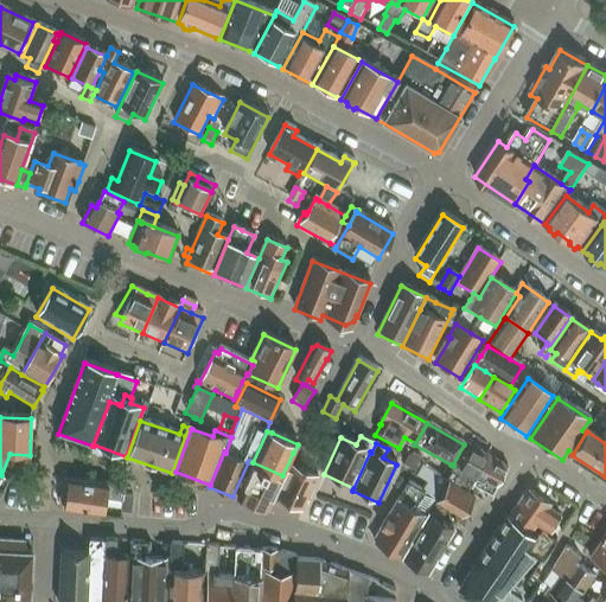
[(453,471),(447,480),(467,492),(470,488),(471,485),(486,456),(466,446),(455,466),(453,471)]
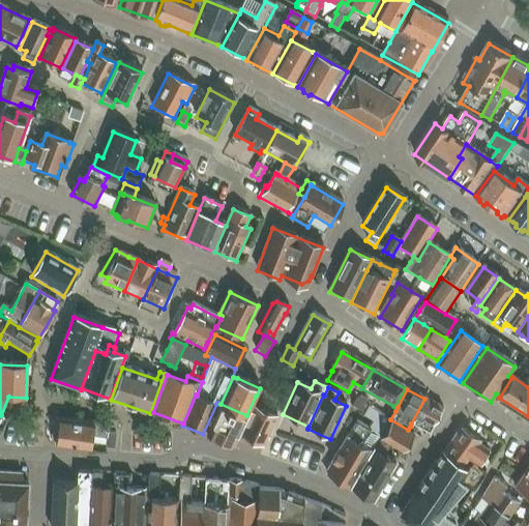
[(369,402),(360,398),(360,399),(357,400),(352,408),(362,413),(369,402)]
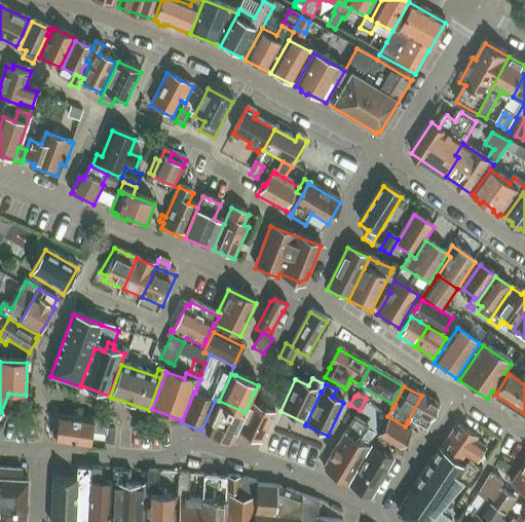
[(440,406),(421,396),(408,420),(426,430),(440,406)]
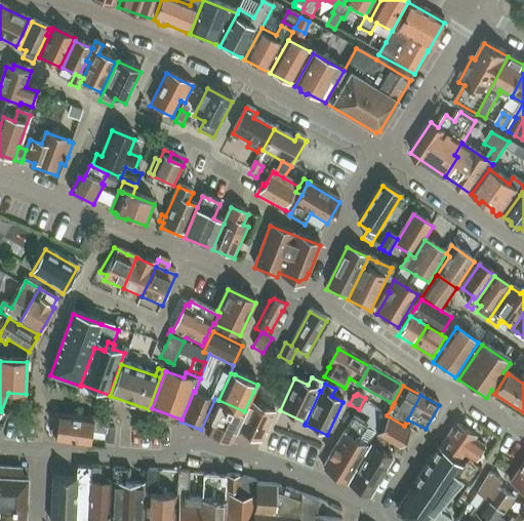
[(244,411),(217,402),(204,430),(231,440),(244,411)]
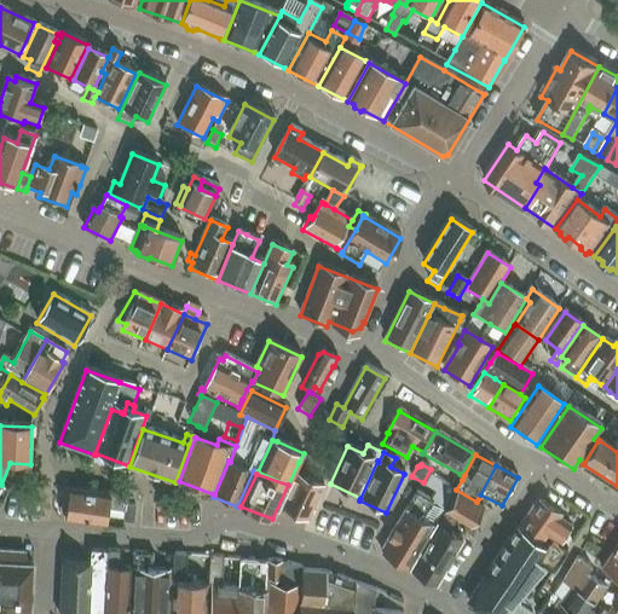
[(307,522),(324,486),(298,475),(295,474),(278,509),(307,522)]
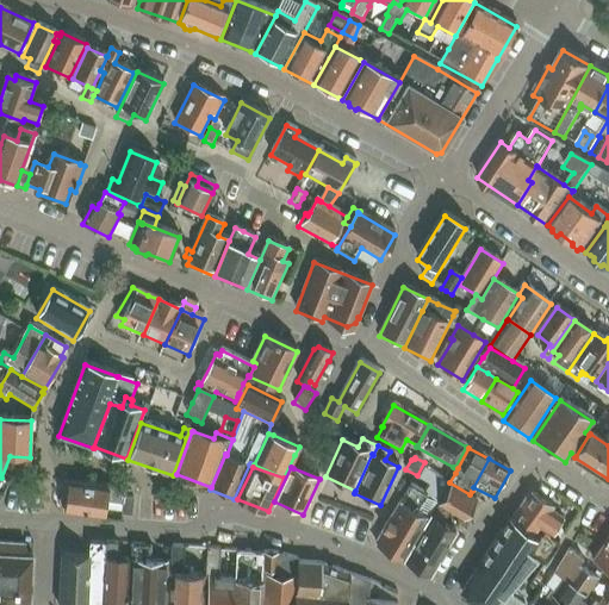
[(476,500),(468,496),(452,485),(424,469),(418,481),(429,488),(424,497),(439,506),(449,512),(463,521),(476,500)]
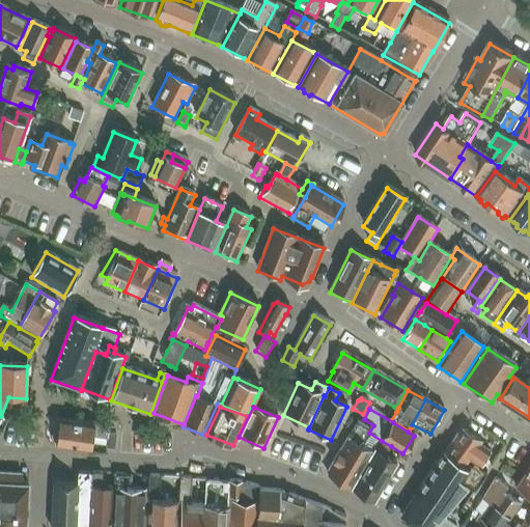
[(108,436),(109,428),(59,421),(58,433),(54,432),(53,443),(56,444),(56,446),(91,451),(93,439),(108,441),(108,436)]
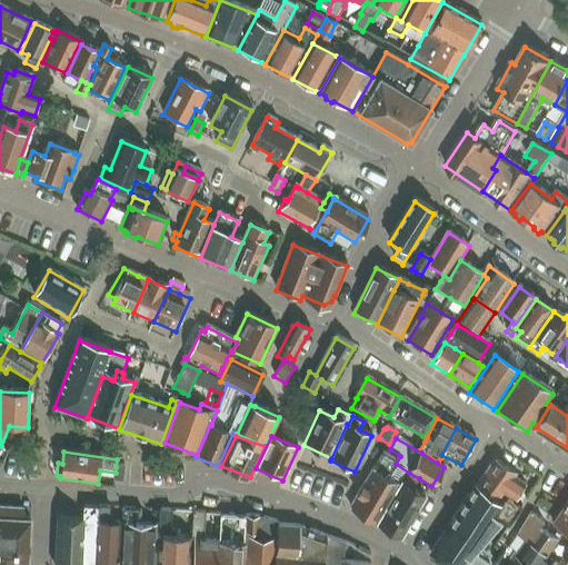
[(367,484),(350,511),(376,525),(398,485),(389,479),(385,477),(394,463),(382,456),(378,453),(372,462),(378,464),(367,484)]
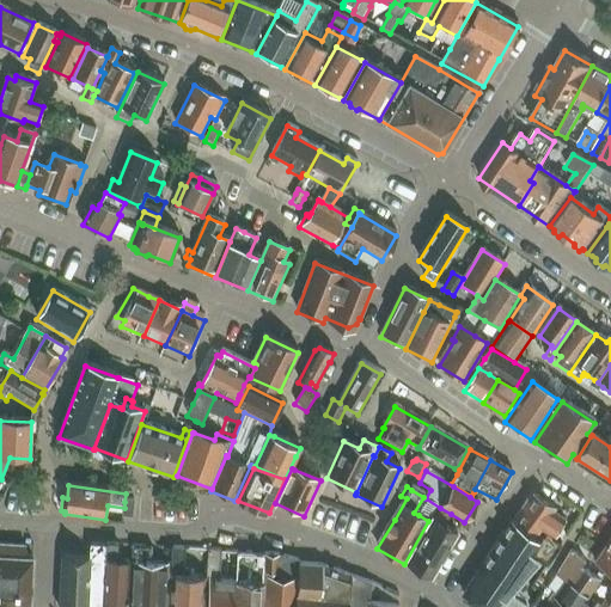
[(533,495),(513,525),(536,540),(541,532),(553,540),(564,522),(553,514),(556,509),(555,509),(533,495)]
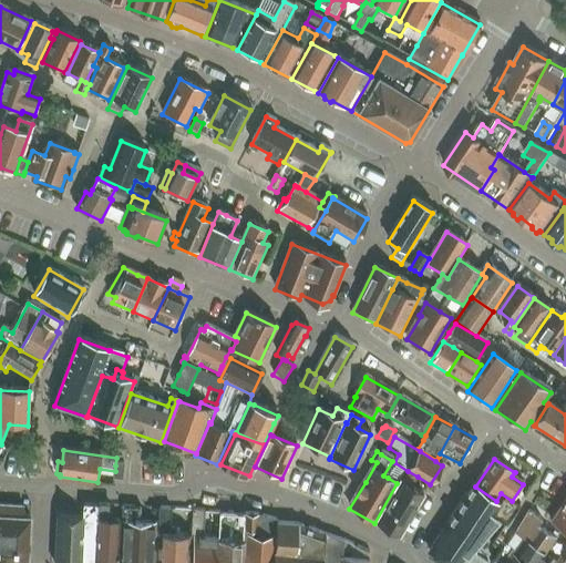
[(115,471),(113,481),(122,482),(124,467),(115,466),(115,471)]
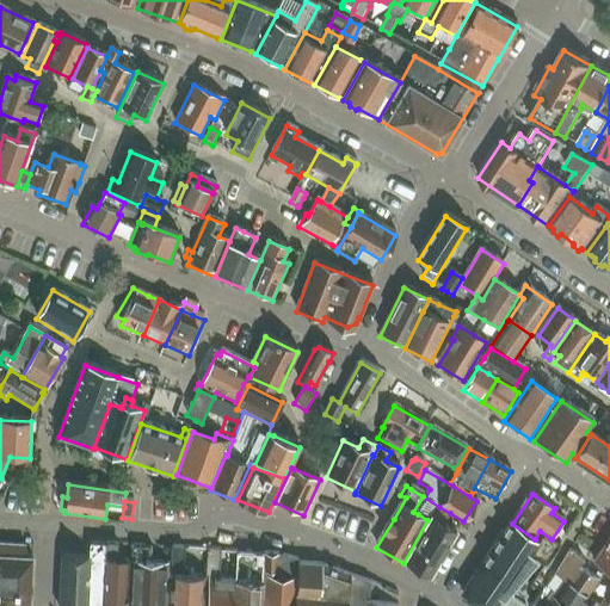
[(427,520),(404,563),(406,564),(431,579),(456,533),(442,525),(450,513),(439,507),(431,523),(427,520)]
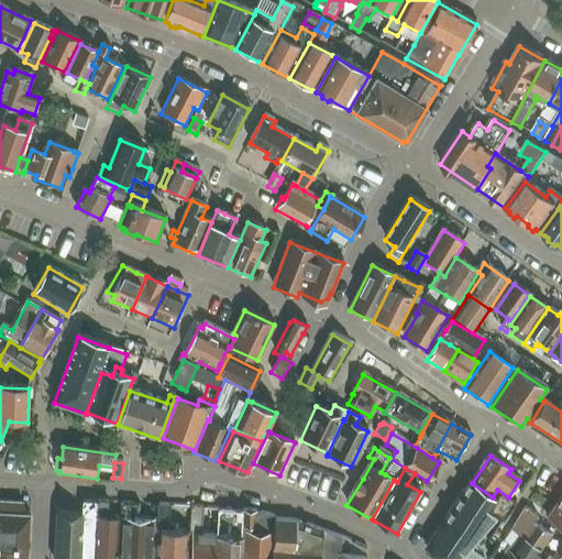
[(465,490),(425,550),(437,558),(459,558),(462,554),(496,517),(489,513),(498,501),(493,497),(472,483),(471,482),(465,490)]
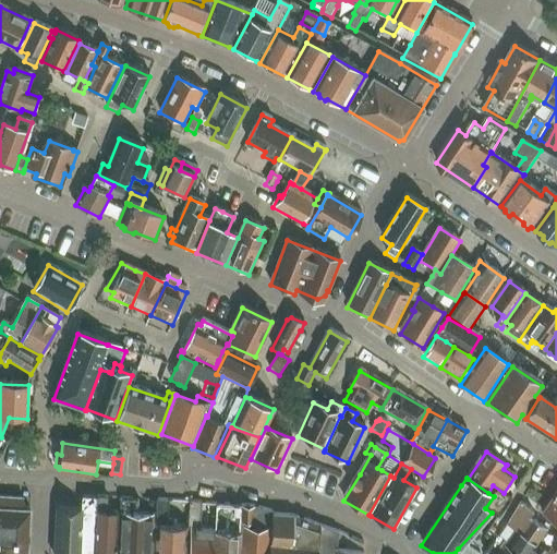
[(542,504),(549,490),(539,483),(530,497),(542,504)]
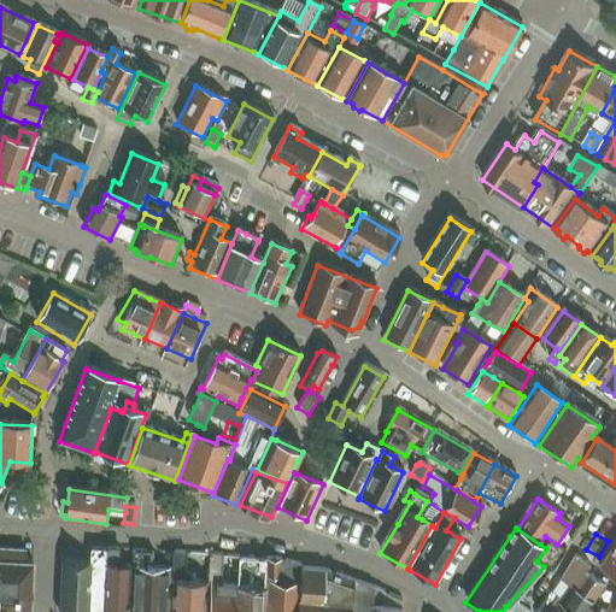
[(615,542),(599,569),(615,578),(615,542)]
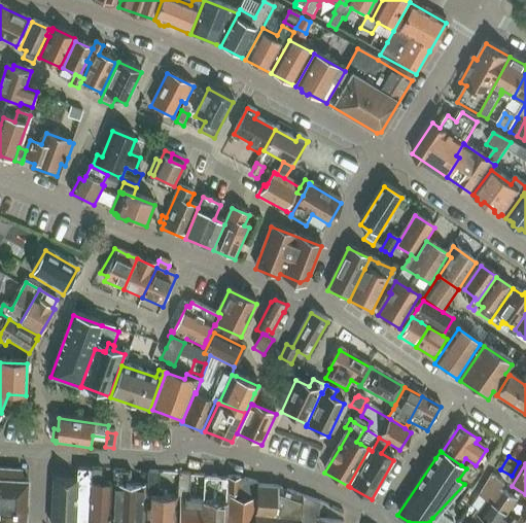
[(77,469),(76,482),(53,481),(50,522),(88,522),(89,511),(91,471),(77,469)]
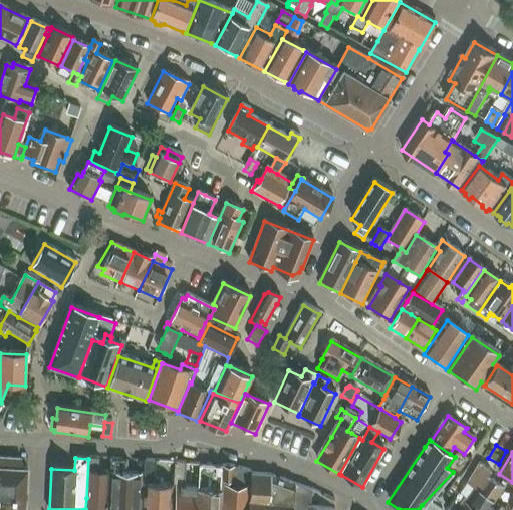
[(88,459),(86,498),(85,509),(105,509),(107,473),(99,473),(99,460),(88,459)]
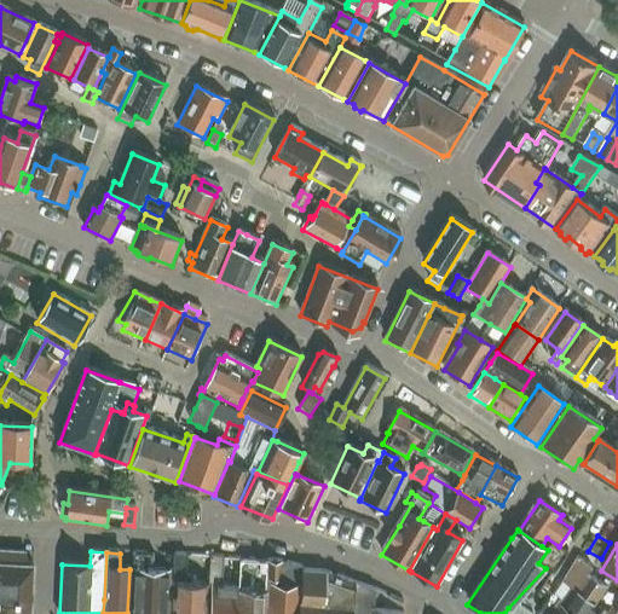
[(30,613),(33,567),(24,567),(24,555),(0,554),(0,613),(30,613)]
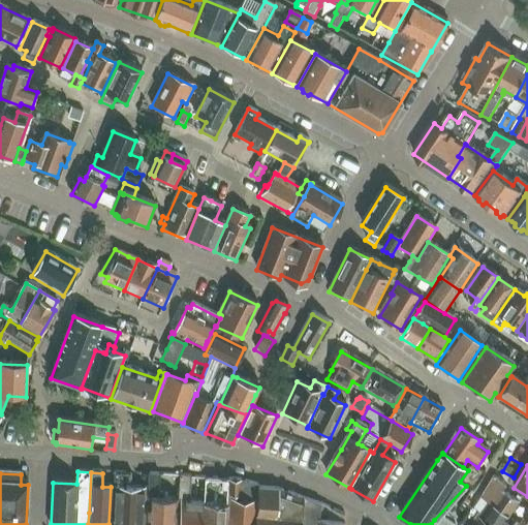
[(114,474),(113,488),(114,488),(111,524),(142,524),(144,490),(130,489),(131,474),(114,474)]
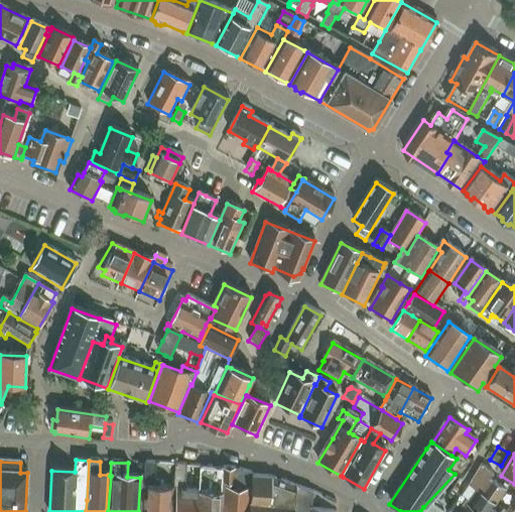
[(155,483),(155,465),(144,465),(142,511),(170,511),(172,489),(157,488),(157,483),(155,483)]
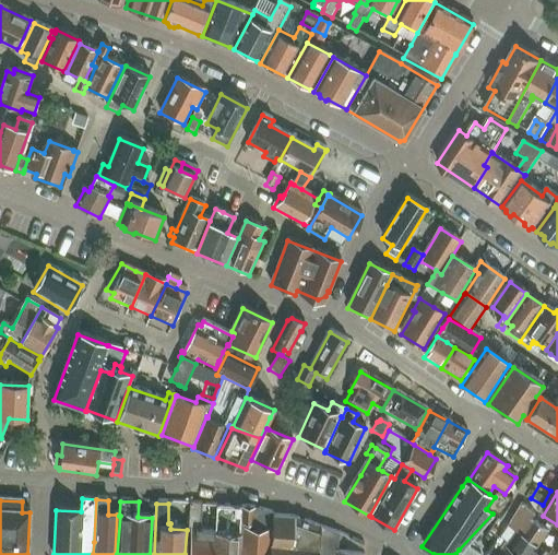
[(213,554),(215,532),(200,531),(202,506),(190,505),(189,530),(190,530),(188,554),(213,554)]
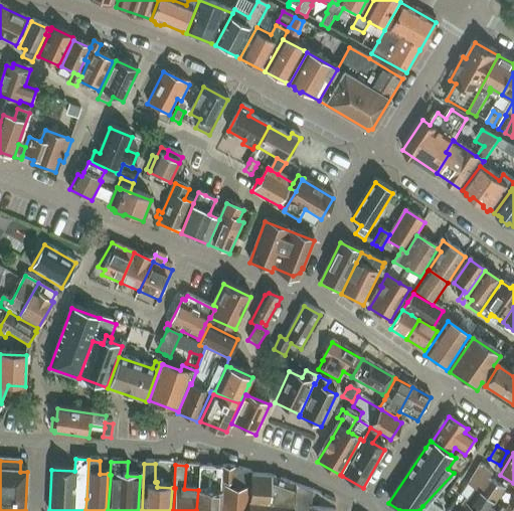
[(467,496),(464,501),(469,504),(479,510),(490,510),(495,504),(504,491),(487,479),(491,474),(481,467),(480,466),(467,485),(469,486),(477,492),(476,493),(472,499),(467,496)]
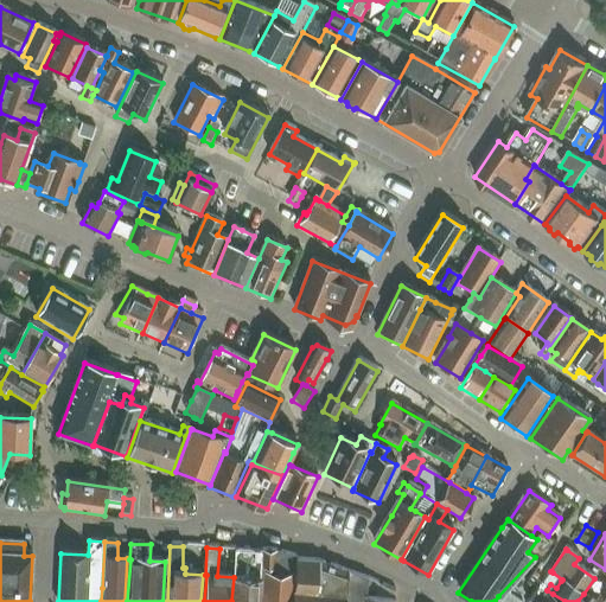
[(234,577),(231,601),(257,601),(261,569),(262,551),(235,550),(234,577)]
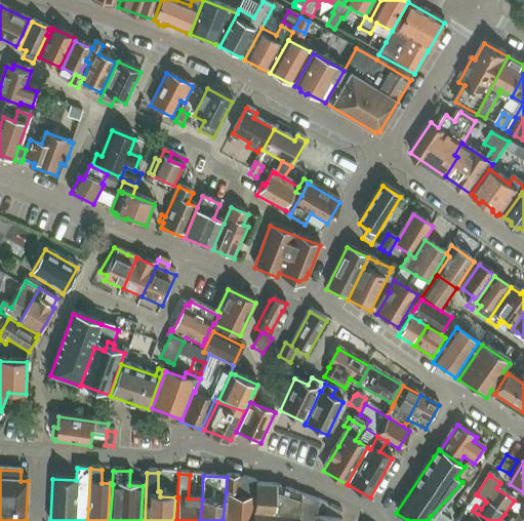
[(253,520),(256,485),(256,483),(240,478),(227,477),(226,492),(229,492),(227,520),(253,520)]
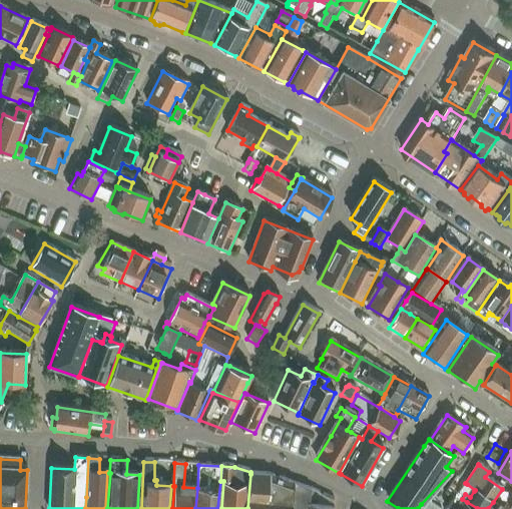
[(308,508),(309,505),(307,505),(309,490),(295,484),(272,476),(250,474),(247,508),(308,508)]
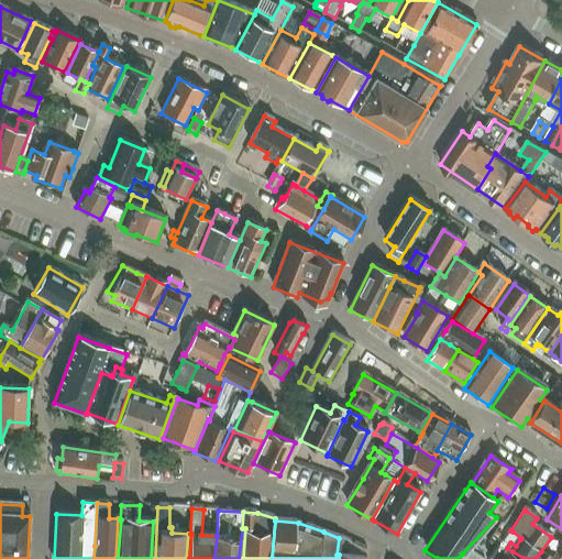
[(350,544),(339,538),(337,555),(339,555),(338,558),(367,558),(348,556),(350,544)]
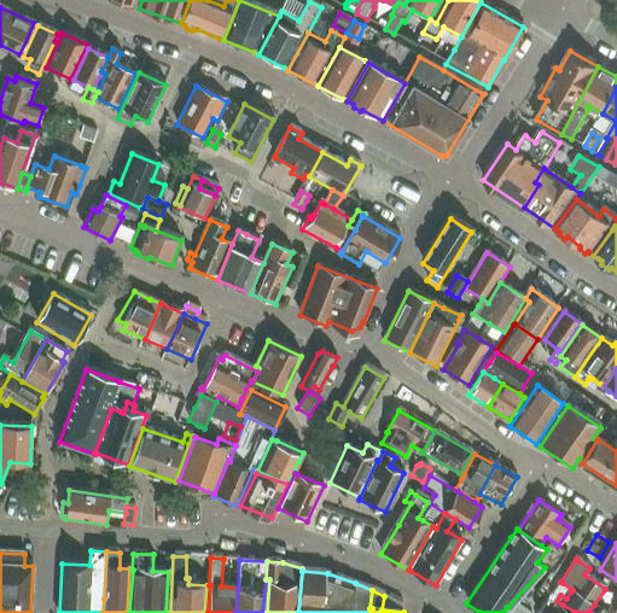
[(554,612),(575,612),(563,605),(557,601),(551,609),(554,612)]
